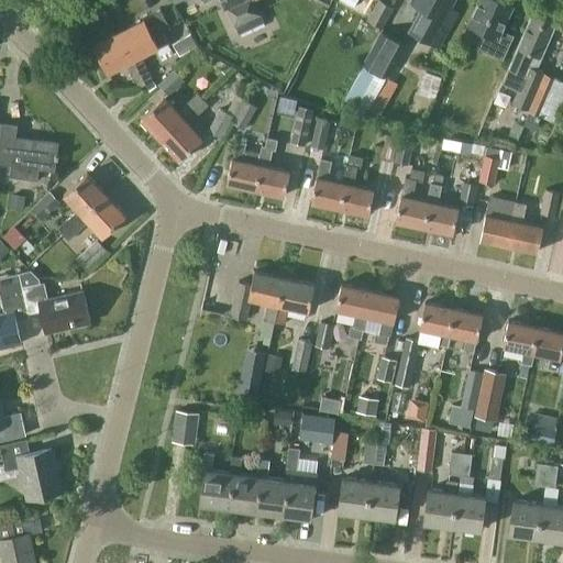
[(252,0),(221,0),(225,8),(227,7),(238,31),(262,20),(252,0)]
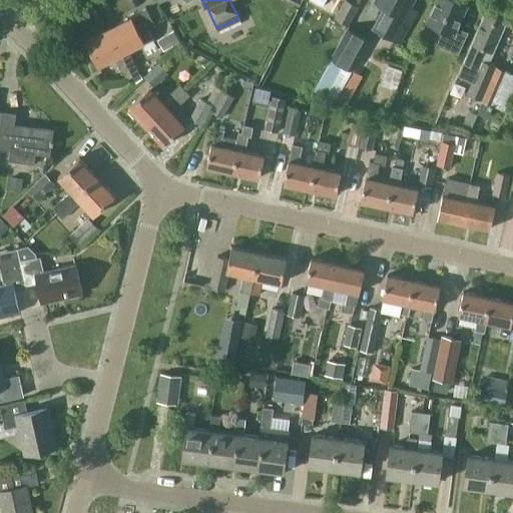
[(358,5),(348,0),(341,0),(333,16),(348,24),(358,5)]
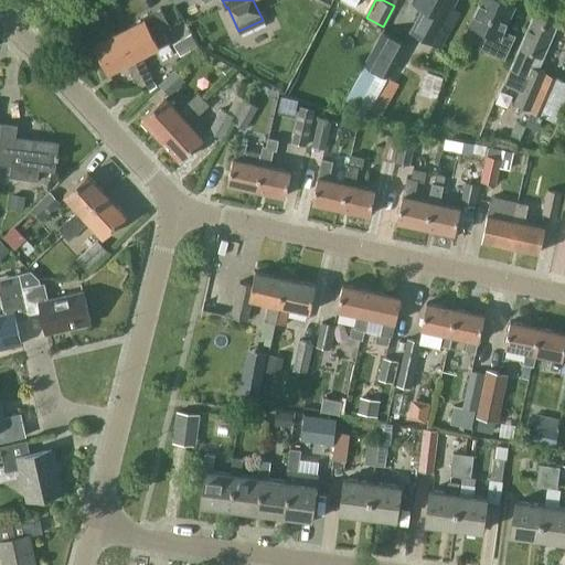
[(409,31),(435,45),(441,49),(461,11),(451,7),(454,0),(412,0),(411,1),(423,8),(409,31)]
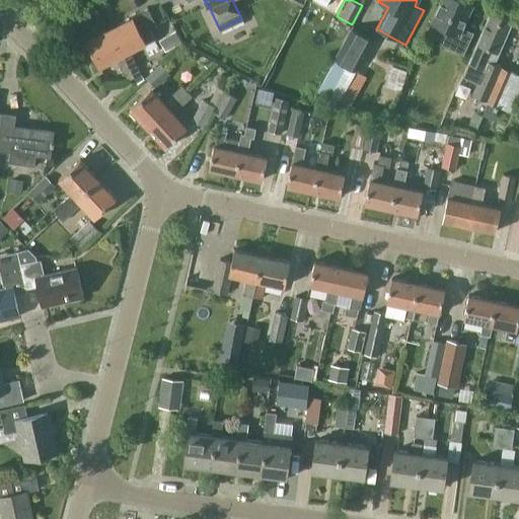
[(471,4),(461,0),(440,0),(431,21),(446,27),(439,44),(462,54),(472,32),(461,27),(471,4)]
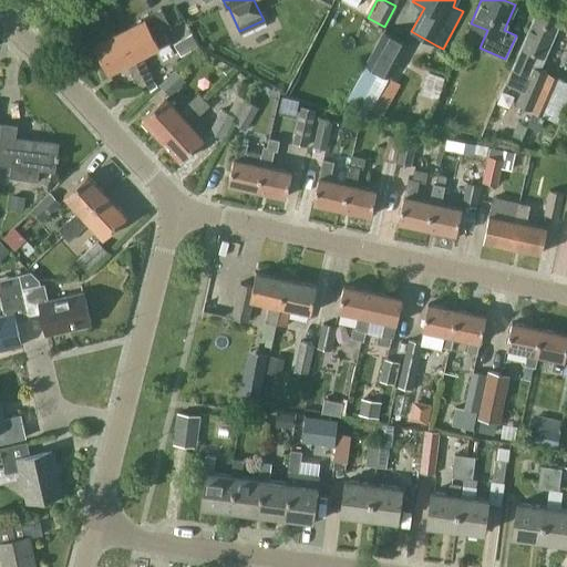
[(119,31),(146,84),(153,80),(141,55),(168,41),(163,30),(169,27),(162,9),(119,31)]
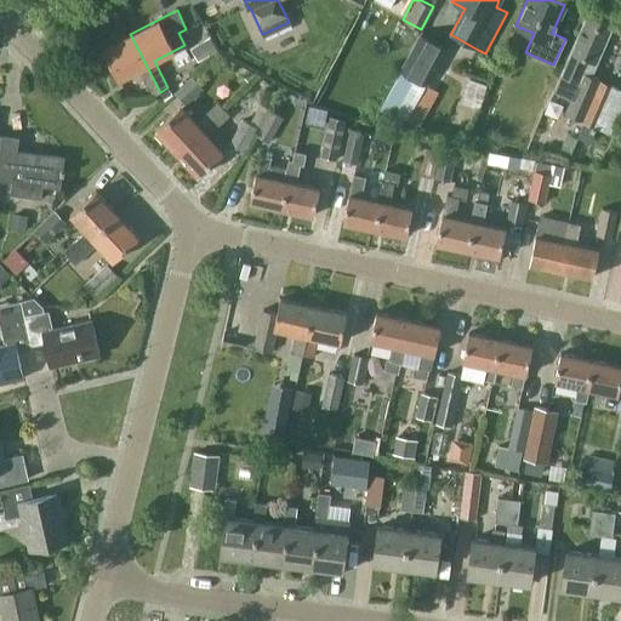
[(570,98),(564,113),(585,121),(603,81),(590,75),(611,26),(586,15),(552,91),(570,98)]
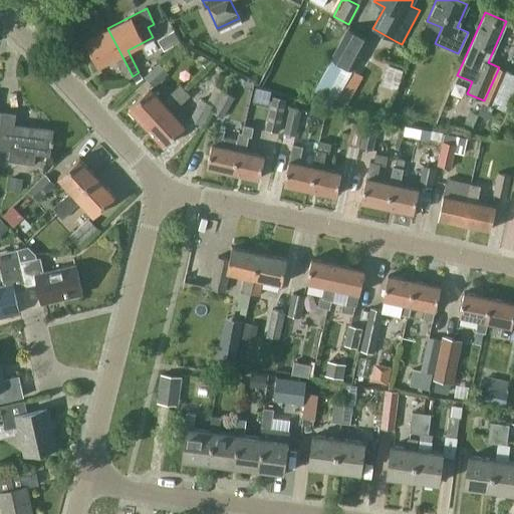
[(125,79),(133,76),(107,28),(84,40),(97,66),(114,57),(125,79)]
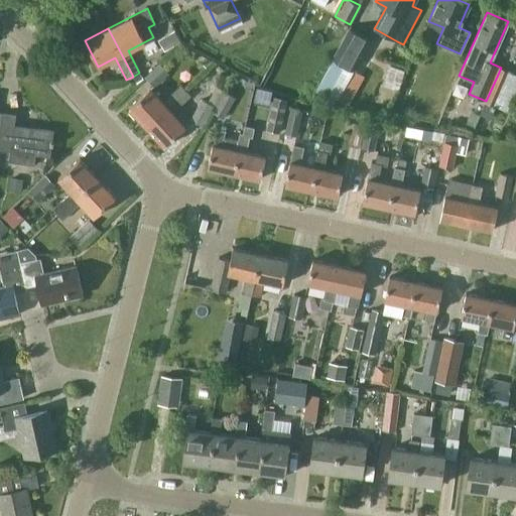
[(370,39),(349,28),(314,92),(346,108),(363,75),(354,70),(370,39)]
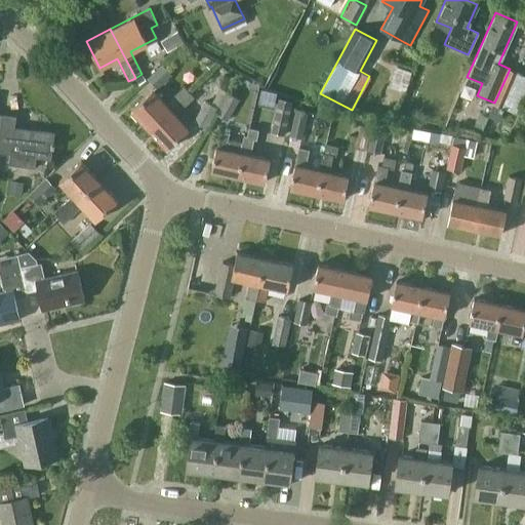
[(184,42),(177,31),(160,40),(166,52),(184,42)]
